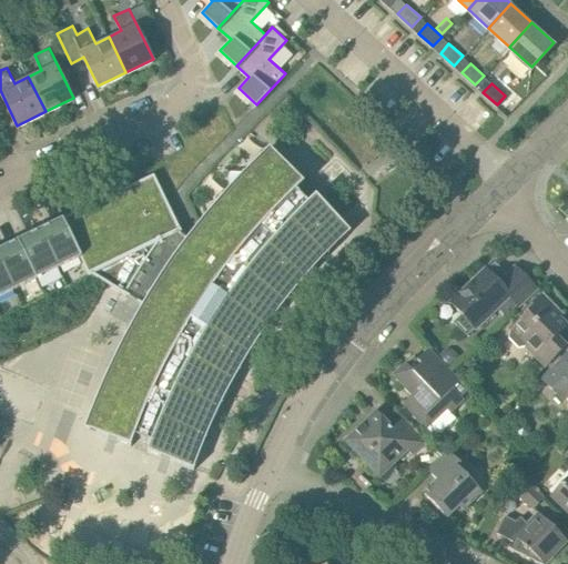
[(148,450),(194,467),(201,449),(190,445),(206,406),(226,369),(249,332),(273,298),(300,264),(328,234),(336,243),(351,229),(316,193),(308,201),(296,188),(304,180),(270,144),(255,158),(263,167),(235,195),(210,225),(202,234),(195,243),(186,237),(189,234),(182,229),(153,172),(62,217),(80,255),(89,274),(92,272),(152,309),(133,342),(117,375),(102,411),(91,406),(84,425),(131,443),(135,432),(151,439),(148,450)]
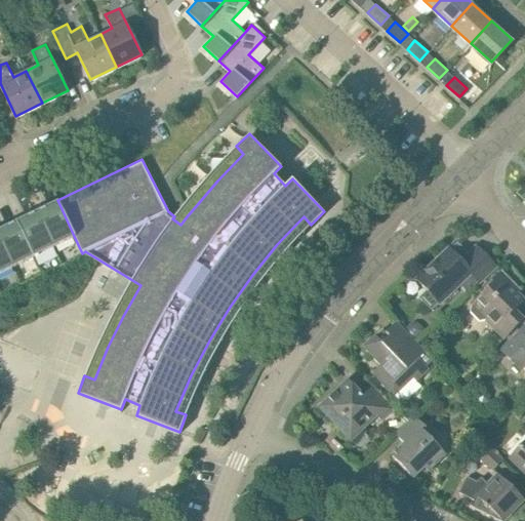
[(57,200),(36,211),(53,246),(74,236),(57,200)]
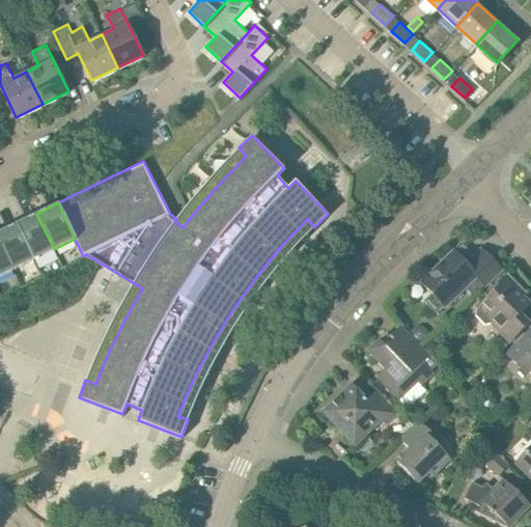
[(36,214),(16,223),(33,259),(54,249),(36,214)]
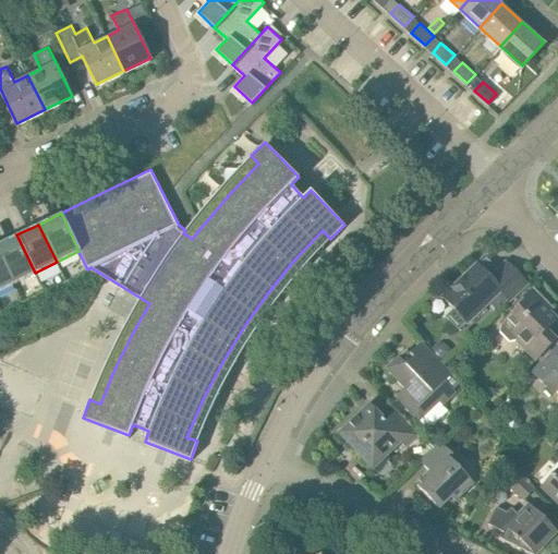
[(16,235),(0,242),(0,255),(13,284),(35,273),(16,235)]
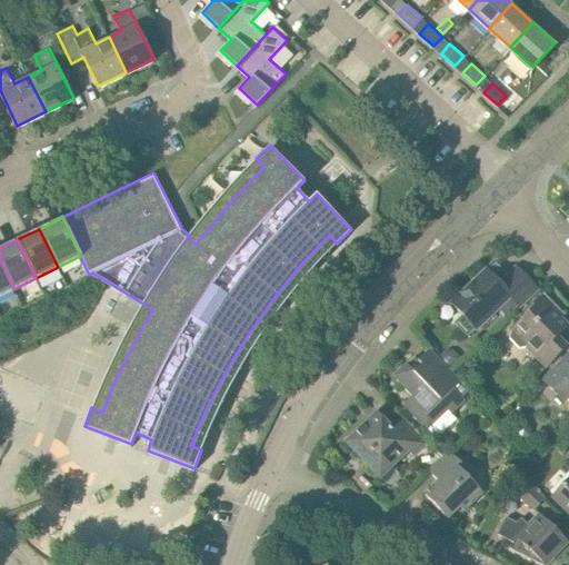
[(0,260),(0,295),(13,289),(0,260)]
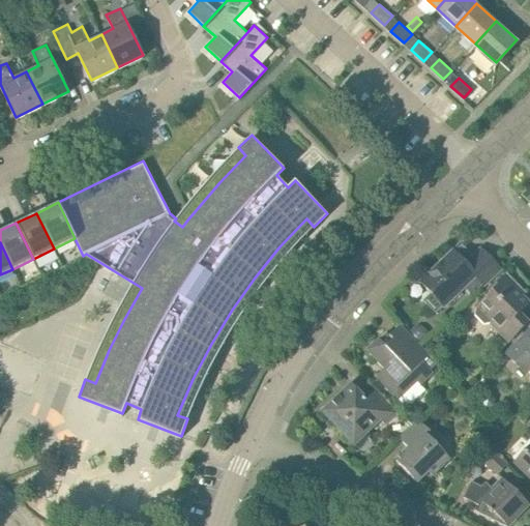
[(435,267),(421,280),(432,290),(423,298),(436,311),(444,302),(464,285),(471,292),(482,282),(483,282),(500,266),(481,246),(473,255),(462,242),(453,250),(443,259),(445,262),(437,269),(435,267)]
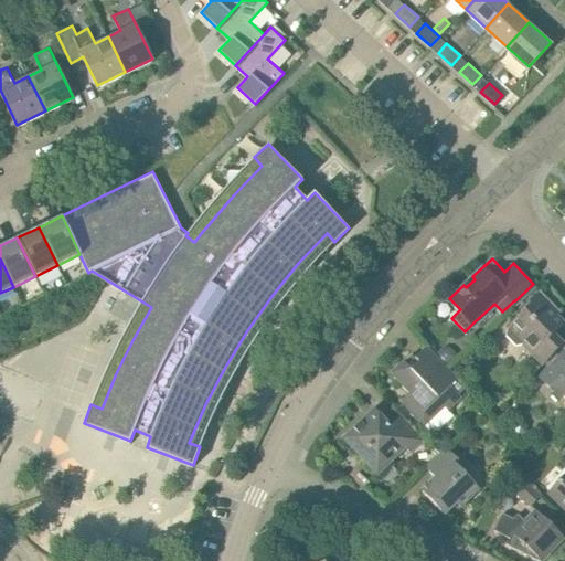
[(509,325),(507,332),(516,342),(522,341),(543,361),(564,340),(554,330),(564,320),(556,313),(558,310),(539,290),(523,308),(525,309),(514,320),(509,325)]
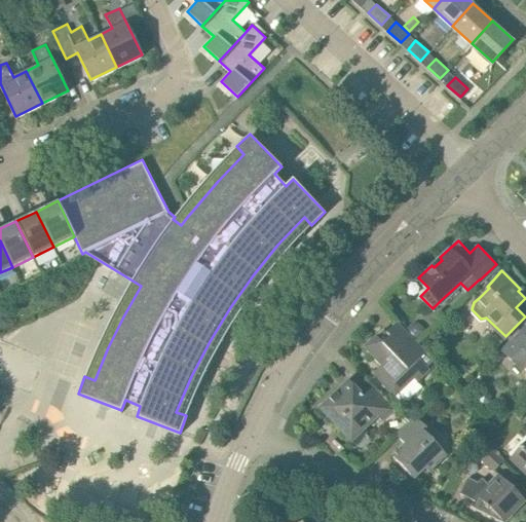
[(376,334),(364,345),(382,364),(374,371),(396,393),(414,375),(418,379),(430,367),(420,357),(426,350),(398,321),(386,331),(390,334),(383,341),(376,334)]
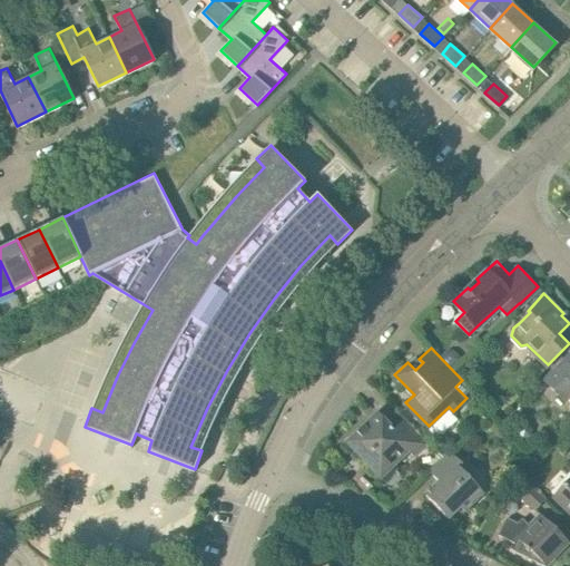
[(450,367),(461,357),(453,348),(446,348),(439,354),(450,367)]
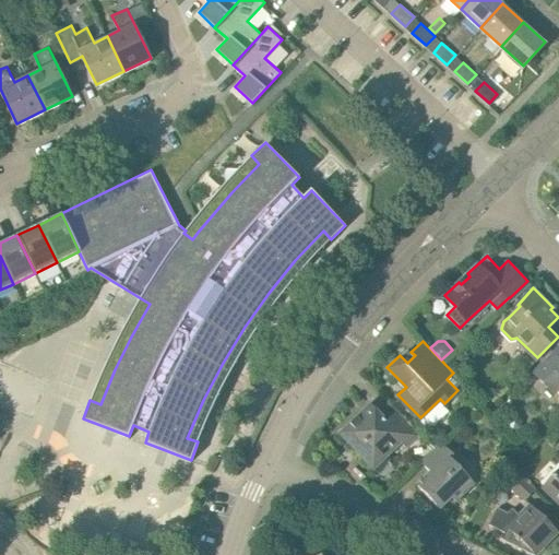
[(558,344),(534,369),(555,391),(558,387),(558,344)]
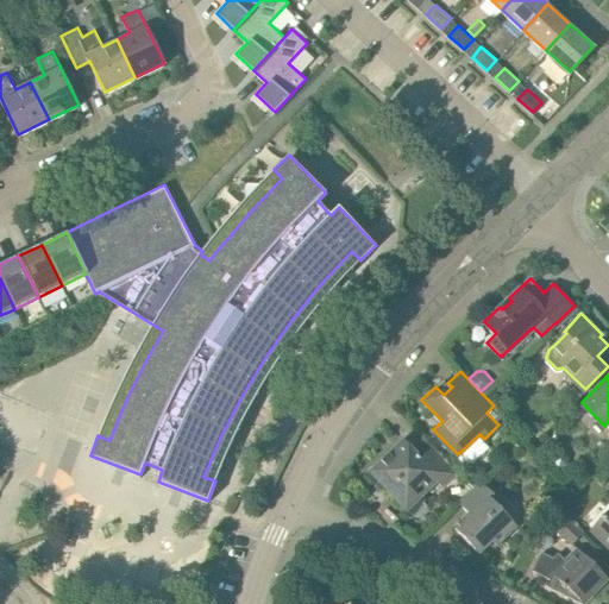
[(503,400),(503,391),(496,388),(490,391),(490,398),(496,403),(503,400)]
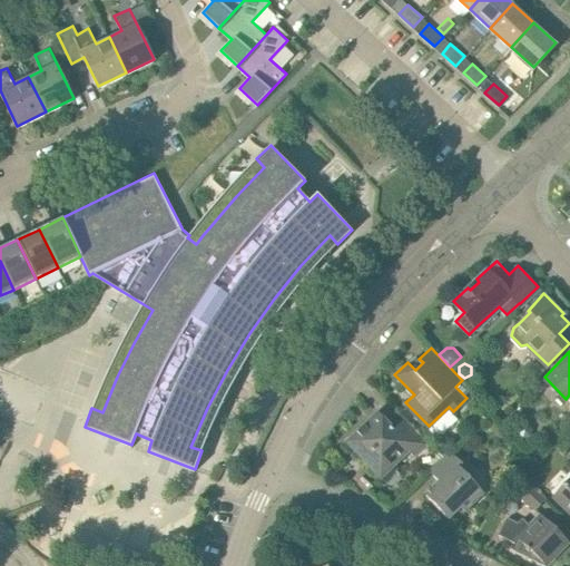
[(347,439),(375,469),(405,441),(415,452),(429,440),(406,417),(393,429),(380,415),(374,420),(371,417),(347,439)]
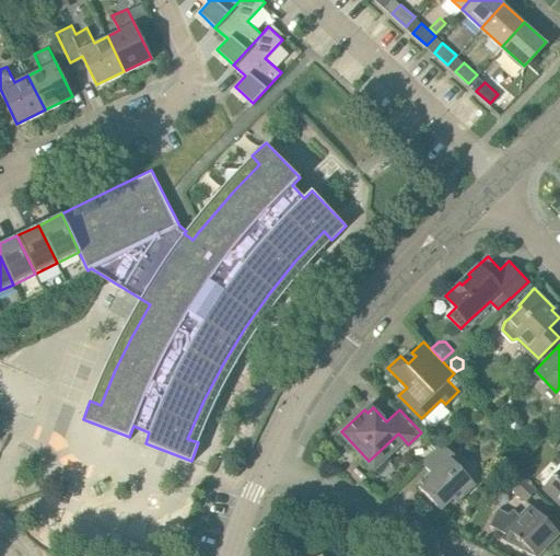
[(418,484),(440,507),(453,496),(456,499),(475,483),(459,465),(462,463),(443,442),(422,461),(432,471),(418,484)]
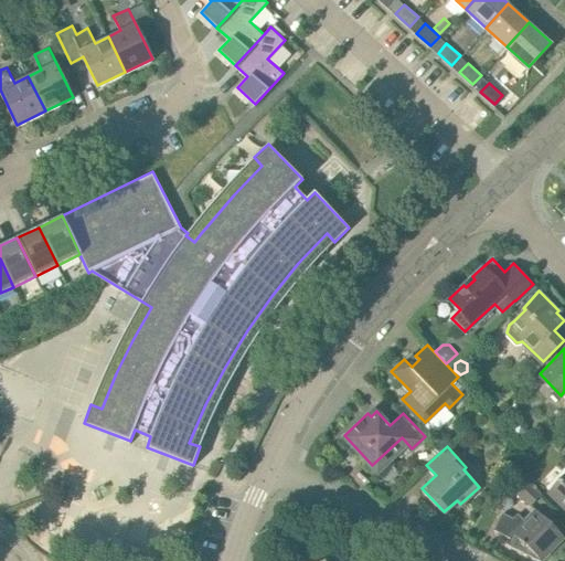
[(530,505),(542,493),(518,469),(507,480),(530,505)]
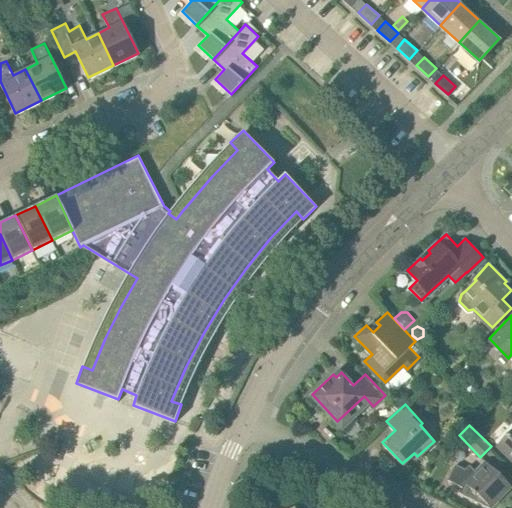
[(511,426),(496,443),(511,458),(511,426)]
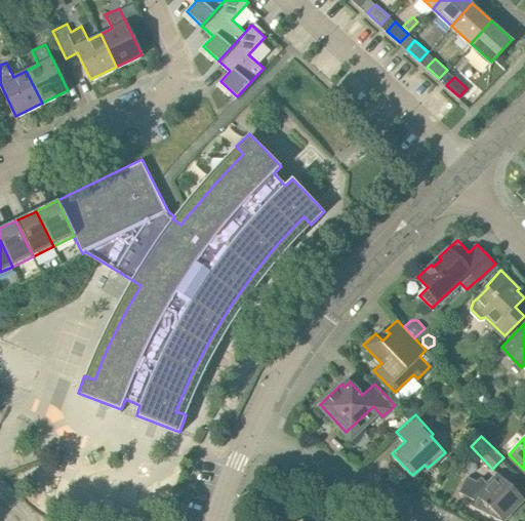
[(502,519),(524,496),(497,471),(488,481),(481,475),(477,479),(468,472),(458,490),(474,497),(471,504),(502,519)]
